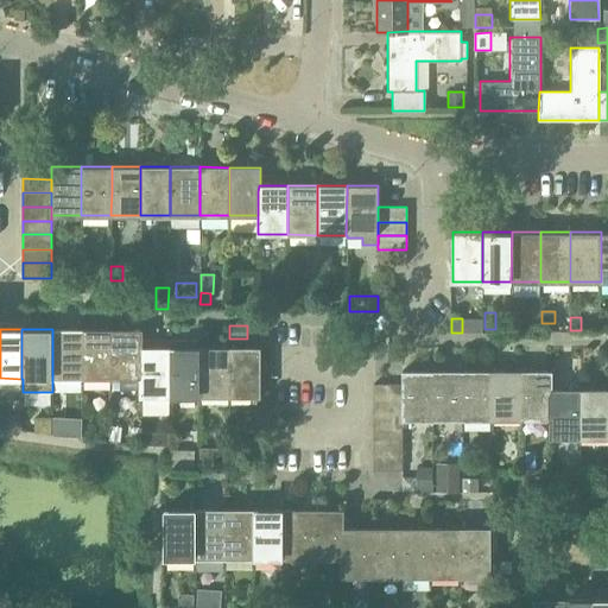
[(52,379),(82,379),(82,329),(52,329),(52,379)]
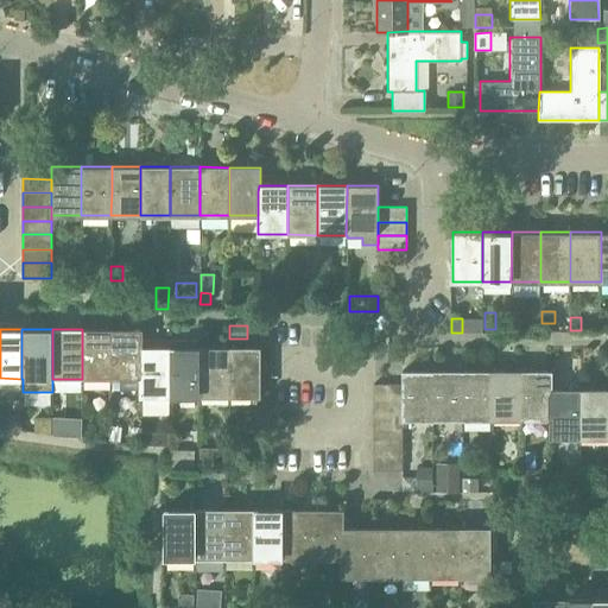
[(111,329),(82,329),(82,379),(112,379),(111,329)]
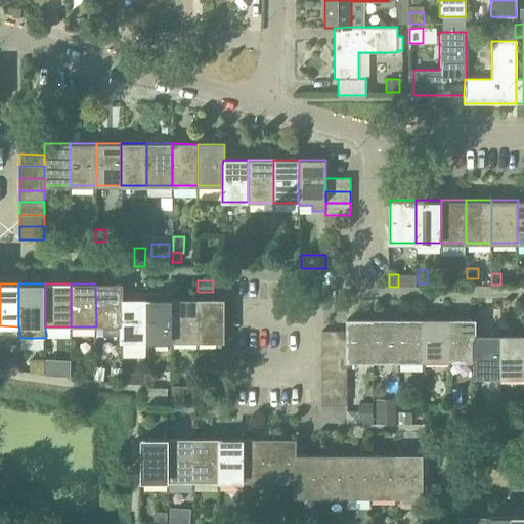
[(96,326),(121,326),(122,326),(122,300),(123,300),(123,294),(123,284),(95,284),(96,326)]
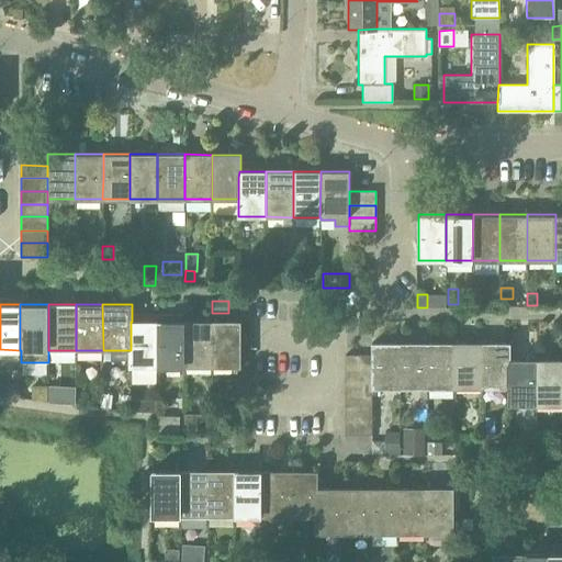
[(159,315),(158,322),(157,322),(157,368),(184,368),(184,322),(184,314),(159,315)]
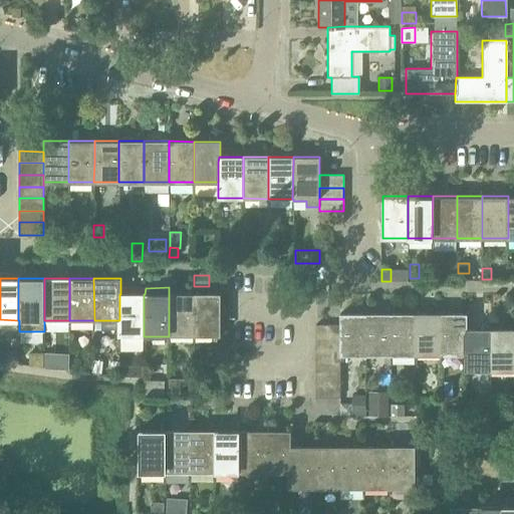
[(120,288),(120,294),(119,294),(119,320),(118,320),(118,336),(144,336),(144,294),(145,294),(146,288),(120,288)]
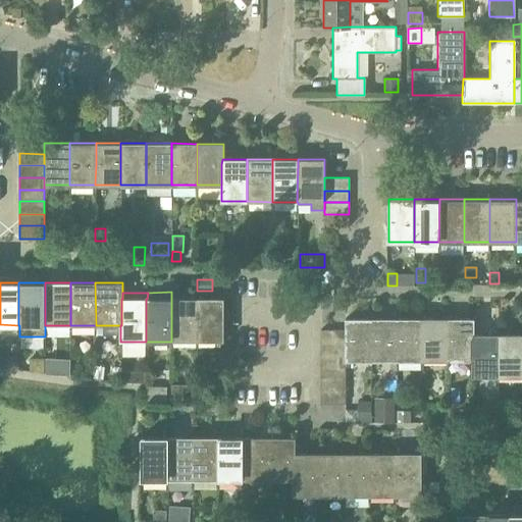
[(197,342),(197,299),(171,299),(171,342),(197,342)]
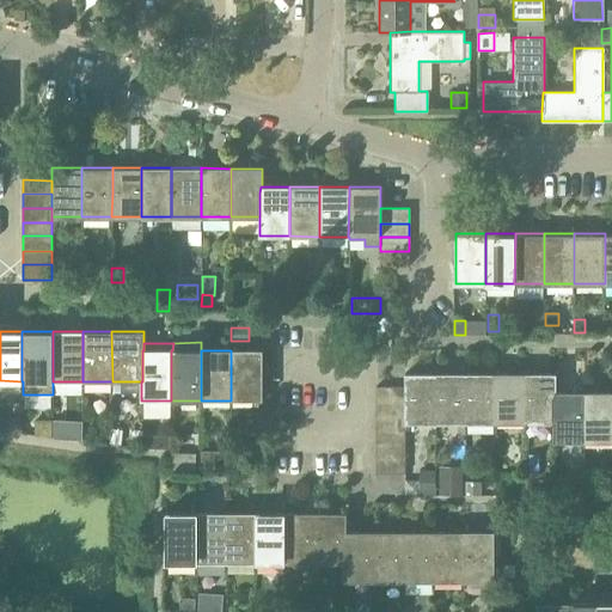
[(262,350),(231,350),(231,401),(262,401),(262,350)]
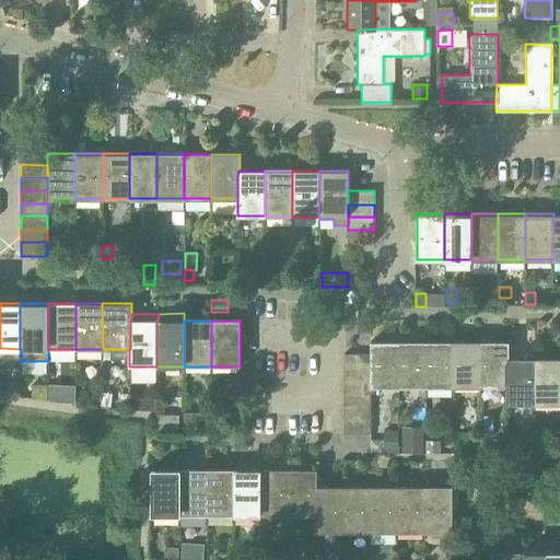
[(371,366),(371,381),(371,386),(399,386),(399,341),(371,341),(371,353),(371,366)]
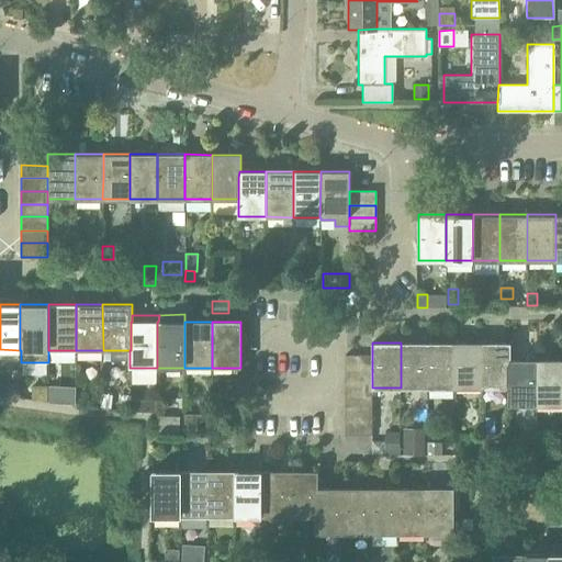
[(401,388),(428,388),(427,343),(401,343),(401,388)]
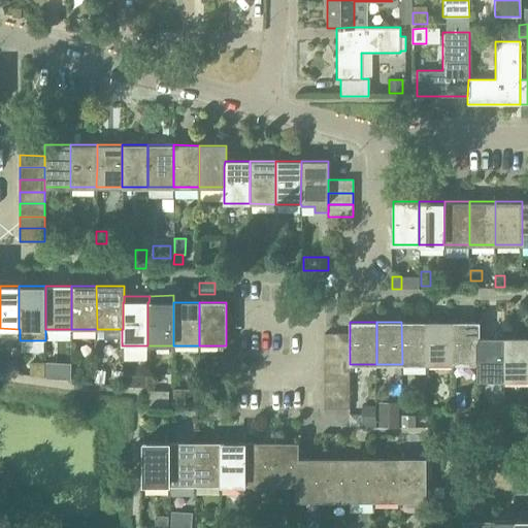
[(427,322),(401,322),(402,364),(427,364),(427,322)]
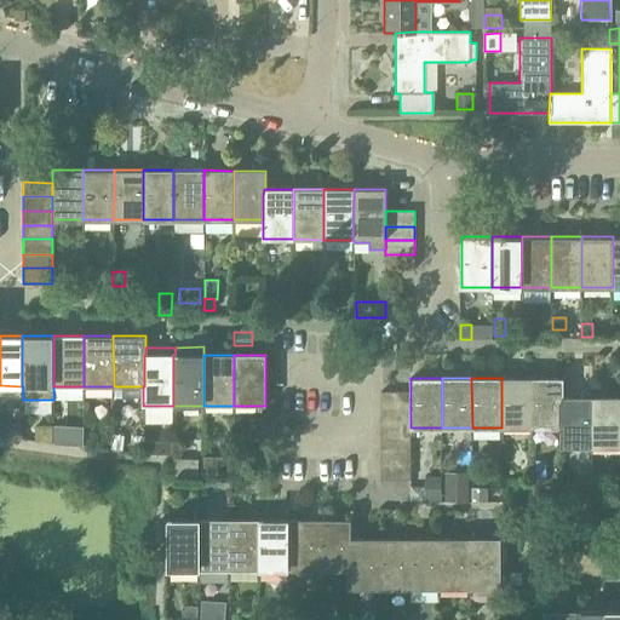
[(530,378),(501,378),(501,428),(532,428),(530,378)]
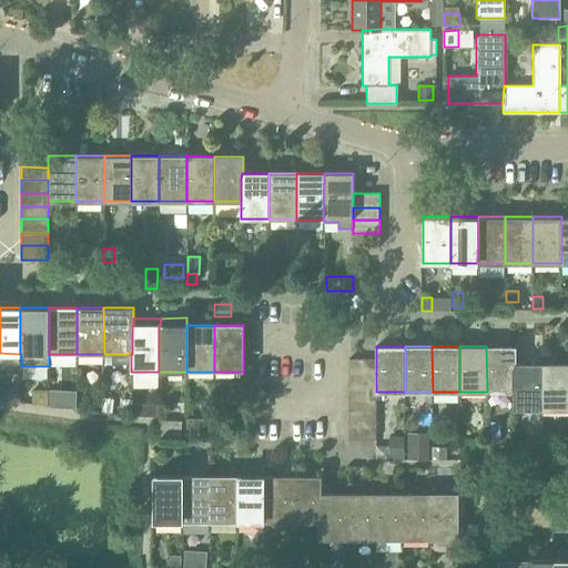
[(487,392),(514,392),(516,392),(516,363),(516,346),(486,346),(487,392)]
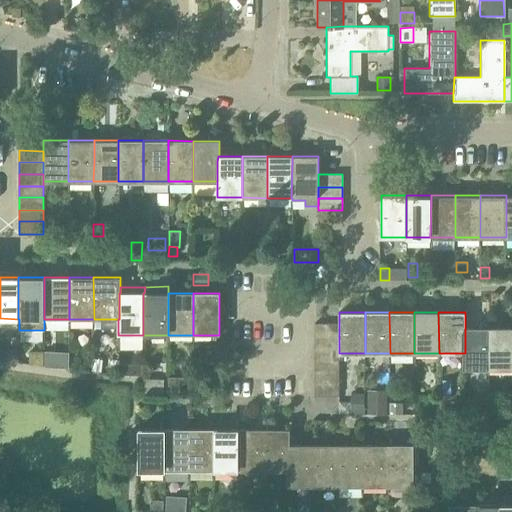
[(314,323),(314,335),(339,335),(339,323),(314,323)]
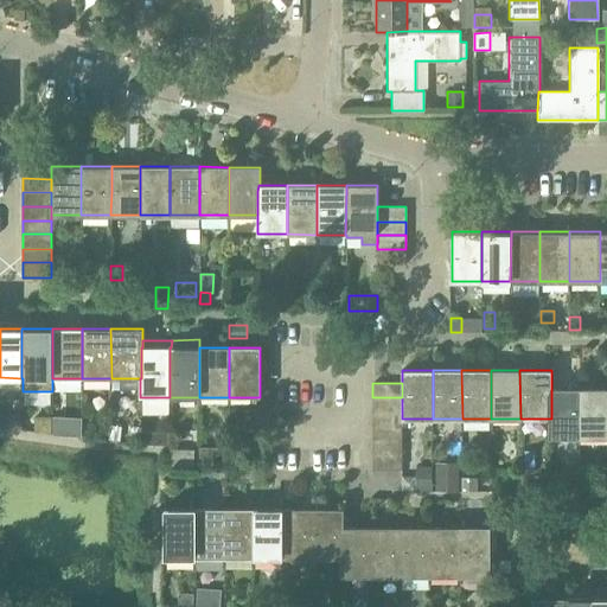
[(581,389),(551,388),(551,419),(549,419),(549,438),(581,438),(581,389)]
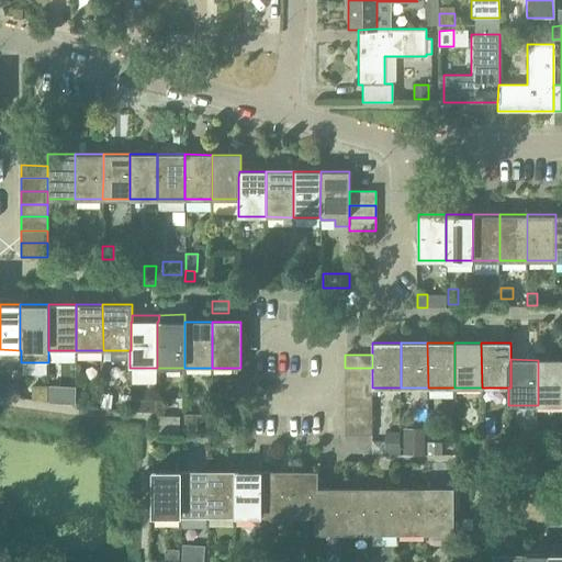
[(538,405),(561,404),(561,359),(538,360),(538,405)]
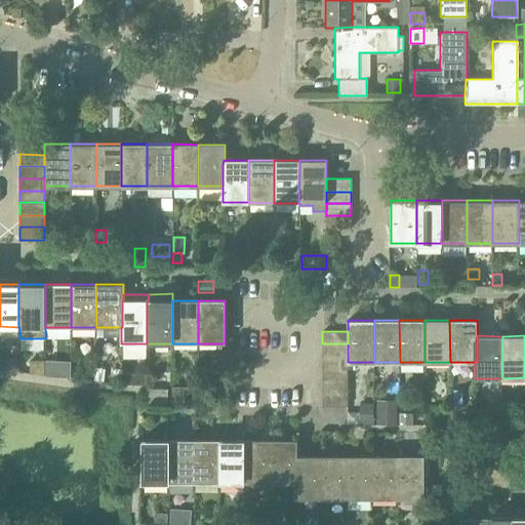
[(348,357),(348,344),(322,344),(322,356),(348,357)]
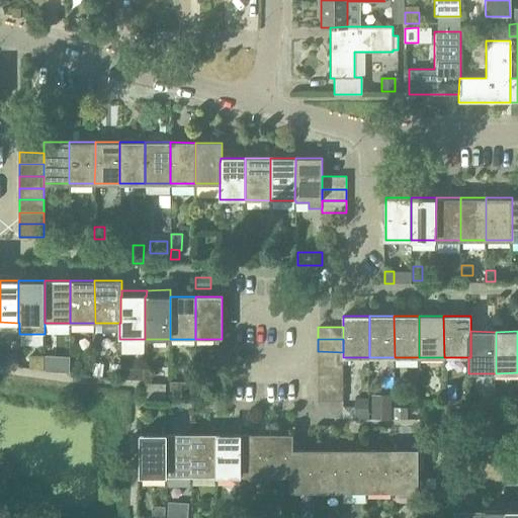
[(343,363),(343,357),(343,352),(318,351),(318,363),(343,363)]
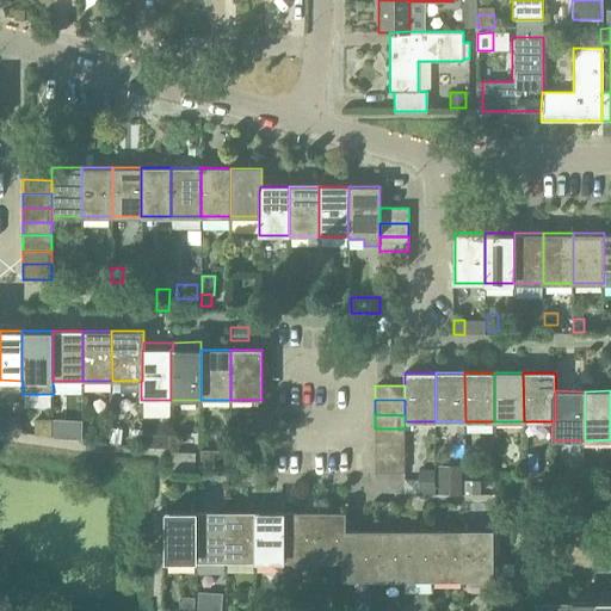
[(11,431),(22,433),(22,427),(22,418),(11,418),(11,431)]
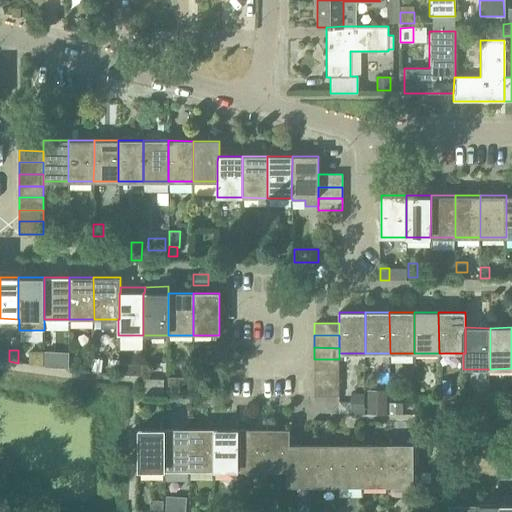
[(57,352),(45,351),(45,366),(57,368),(57,352)]
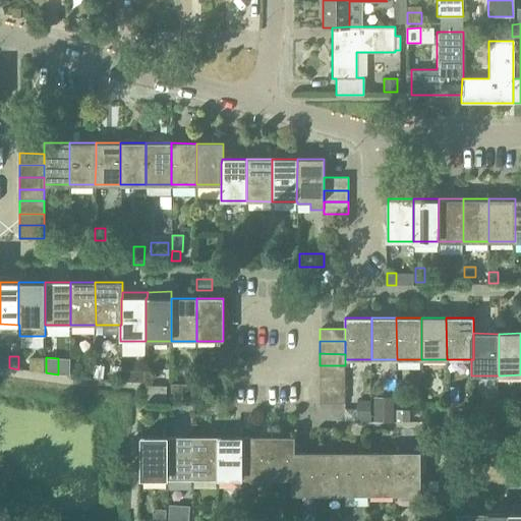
[(58,358),(58,374),(70,374),(70,364),(70,358),(58,358)]
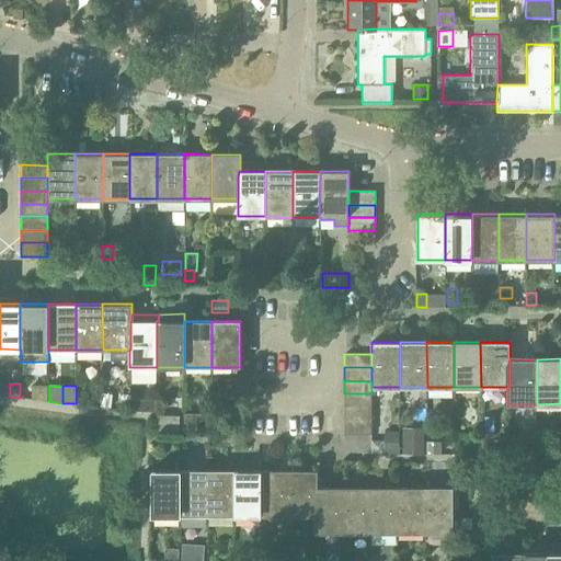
[(34,392),(34,399),(48,401),(48,392),(48,387),(34,387),(34,392)]
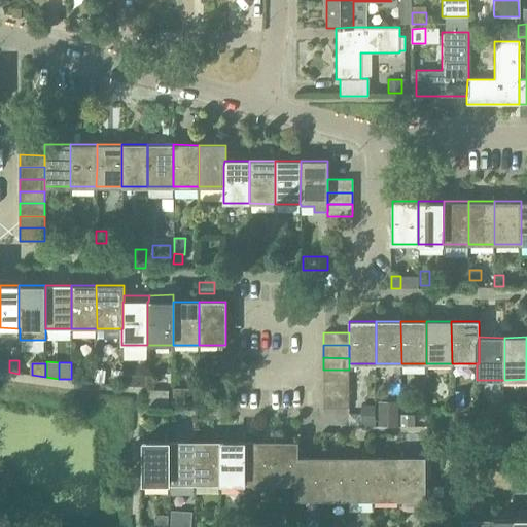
[(95,378),(96,370),(88,369),(86,377),(95,378)]
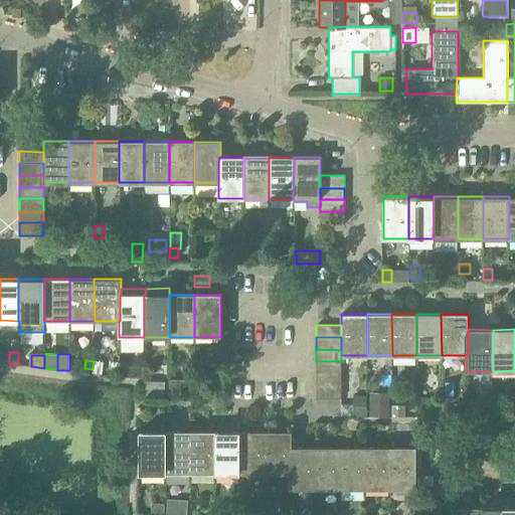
[(94,361),(93,369),(102,370),(103,362),(94,361)]
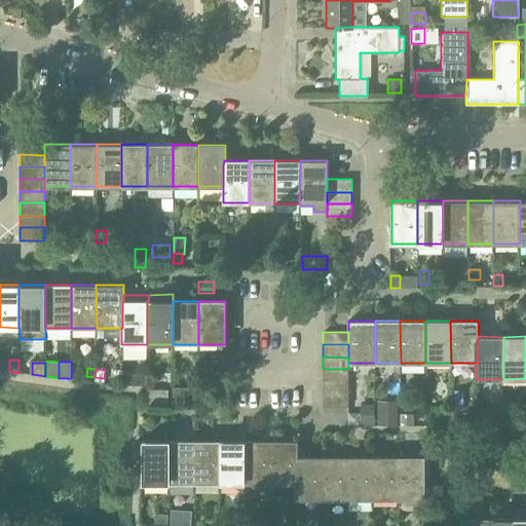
[(348,382),(348,369),(323,369),(323,382),(348,382)]
